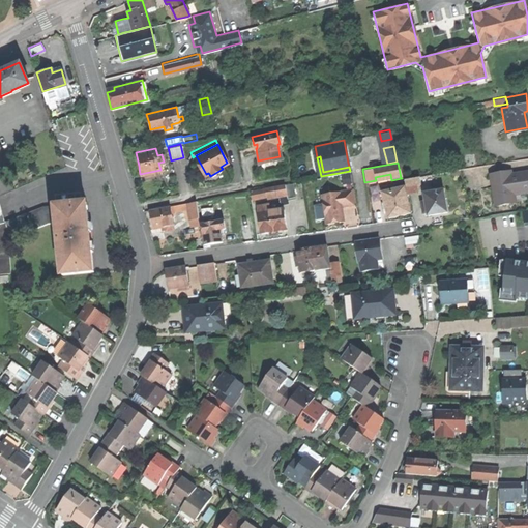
[(511,193),(527,189),(527,169),(508,172),(507,169),(488,172),(493,204),(512,200),(511,193)]
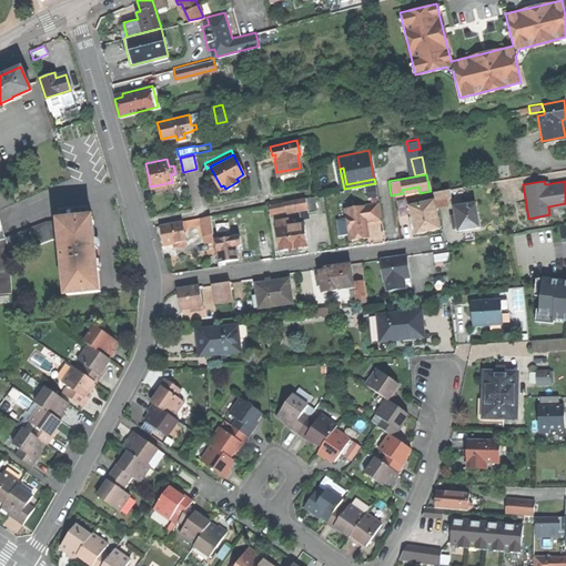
[(434,205),(446,204),(445,198),(450,196),(447,188),(430,191),(431,191),(434,205)]
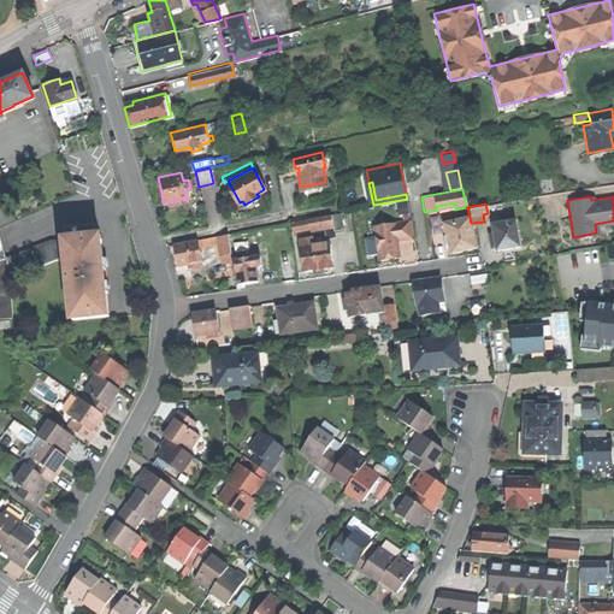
[(330,223),(331,226),(331,230),(341,228),(338,211),(306,218),(306,219),(289,222),(290,231),(330,223)]
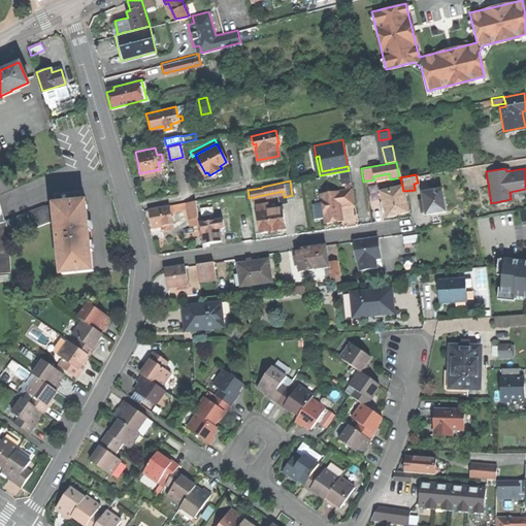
[(405,210),(400,186),(393,187),(392,183),(382,186),(383,190),(379,191),(383,210),(384,216),(405,210)]
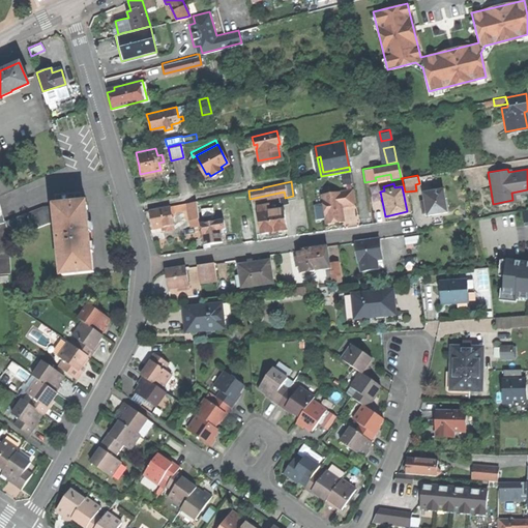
[(354,203),(352,188),(320,193),(324,223),(341,220),(340,205),(354,203)]
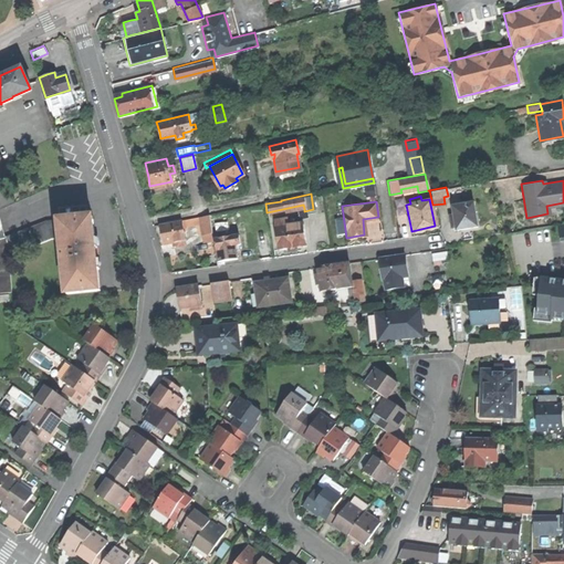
[(453,228),(474,226),(471,202),(450,206),(451,215),(448,215),(448,219),(449,223),(452,222),(453,228)]
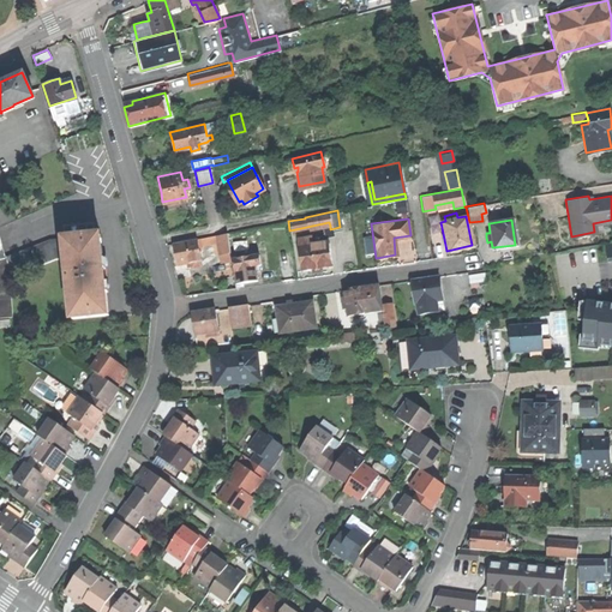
[(259,243),(268,241),(264,226),(257,228),(259,243)]
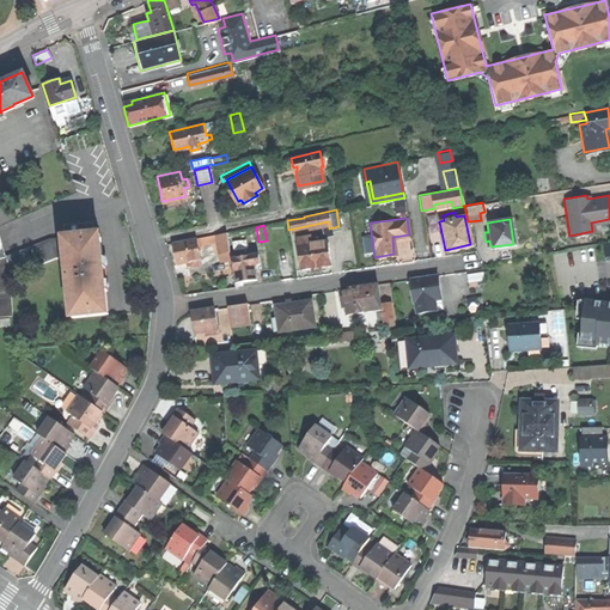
[(232,239),(251,235),(250,226),(231,230),(232,239)]
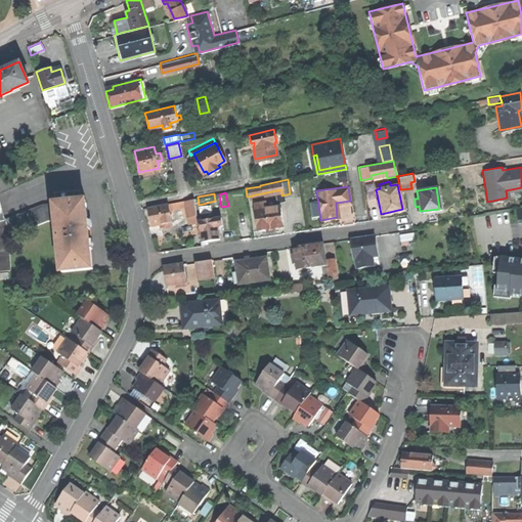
[(196,227),(193,215),(194,215),(192,198),(185,199),(187,216),(181,217),(183,229),(196,227)]
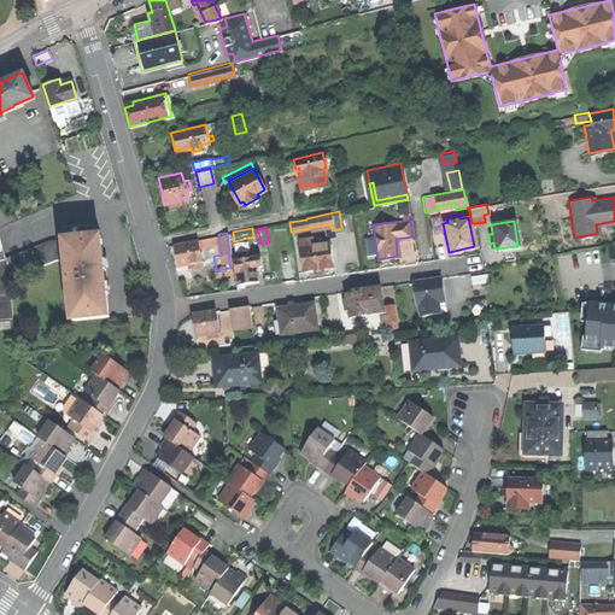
[(93,235),(63,239),(65,258),(71,318),(107,315),(105,292),(107,291),(106,281),(104,281),(104,274),(103,268),(105,268),(104,257),(101,257),(99,235),(93,235)]
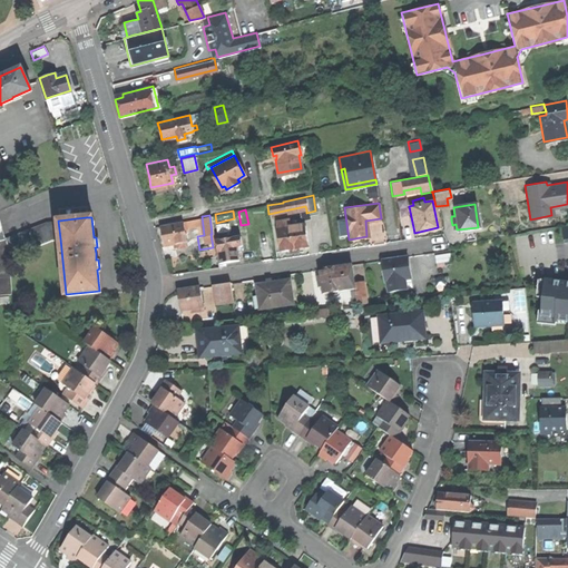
[(51,238),(60,238),(58,221),(46,222),(5,238),(7,247),(8,256),(51,238)]
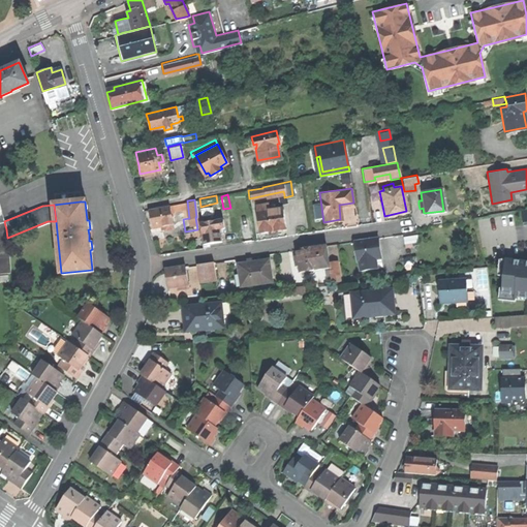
[(164,228),(172,227),(167,206),(148,210),(149,220),(151,227),(163,224),(164,228)]
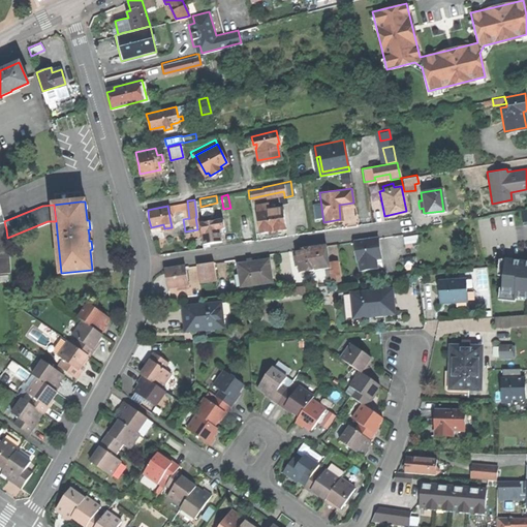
[(272,229),(283,228),(280,208),(266,210),(265,206),(255,208),(259,231),(272,229)]
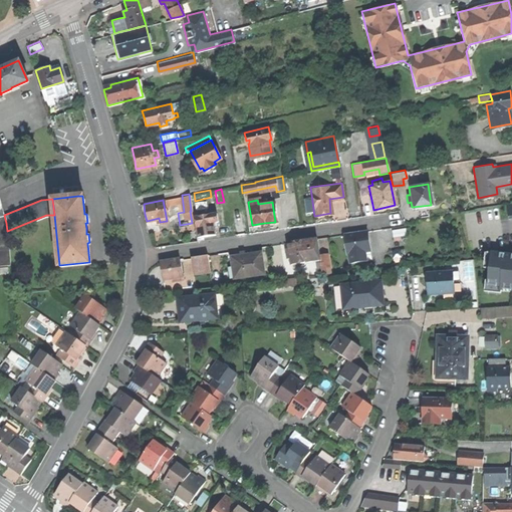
[(210,206),(199,208),(199,216),(193,217),(196,236),(208,235),(214,234),(212,222),(216,221),(215,213),(211,214),(210,206)]
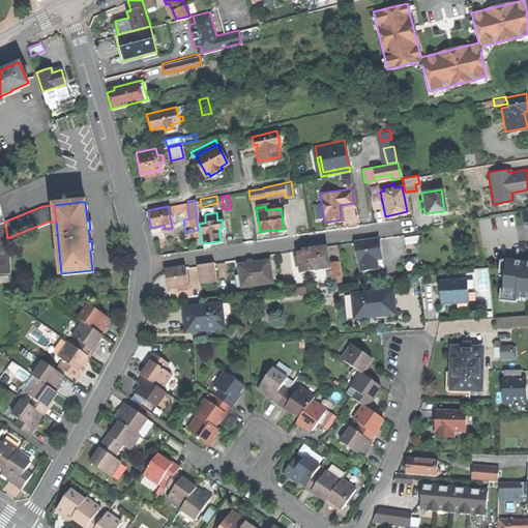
[(0,272),(9,272),(7,238),(6,230),(4,222),(0,223),(0,272)]
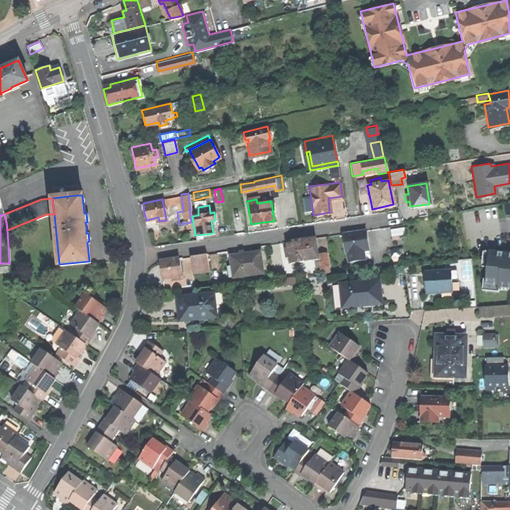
[(389,236),(401,234),(400,227),(388,229),(389,236)]
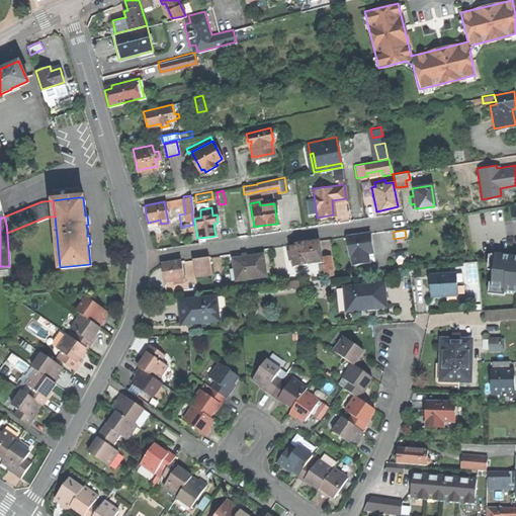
[(350,255),(351,263),(366,261),(365,253),(370,252),(367,232),(354,234),(345,235),(348,255),(350,255)]
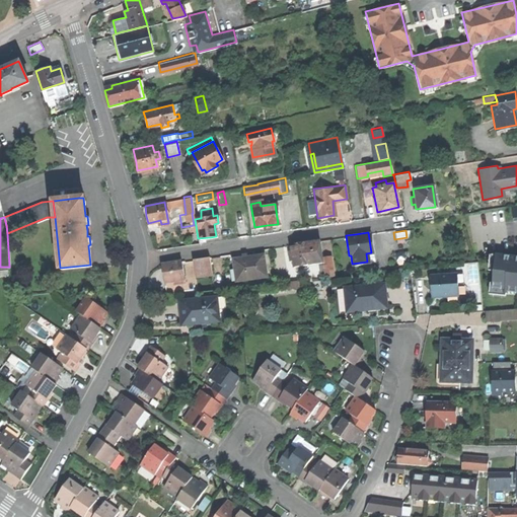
[(288,260),(291,260),(292,266),(321,262),(323,276),(331,275),(329,257),(321,259),(318,239),(298,242),(289,244),(290,250),(287,250),(288,260)]
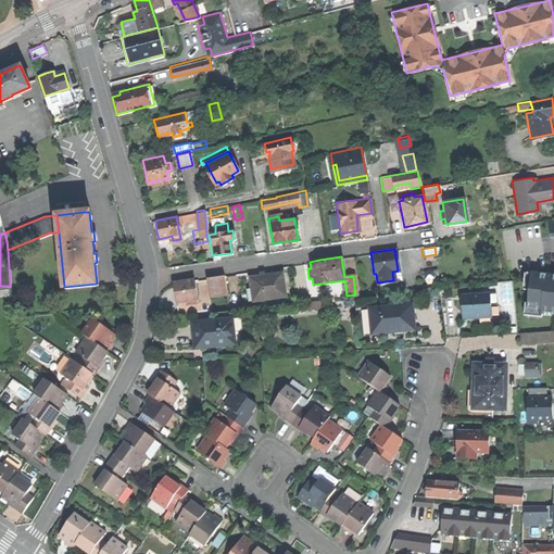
[(249,277),(250,289),(244,289),(247,301),(284,296),(280,272),(263,275),(263,272),(260,273),(257,273),(257,276),(249,277)]
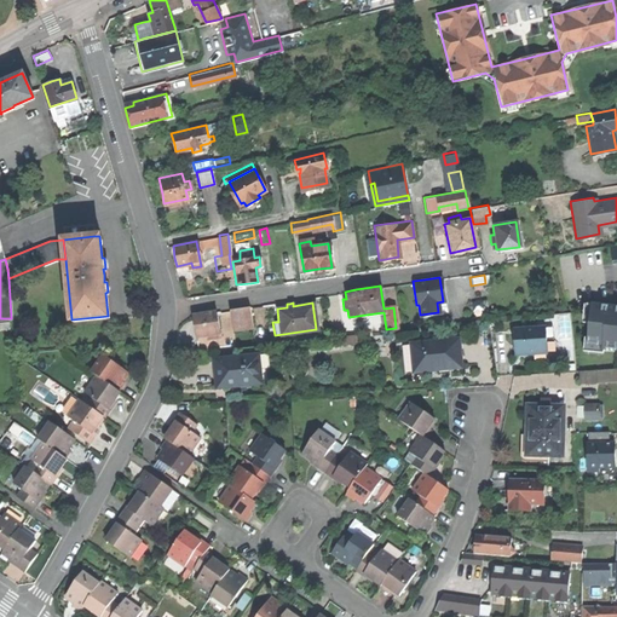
[(230,309),(231,317),(251,315),(249,305),(230,309)]
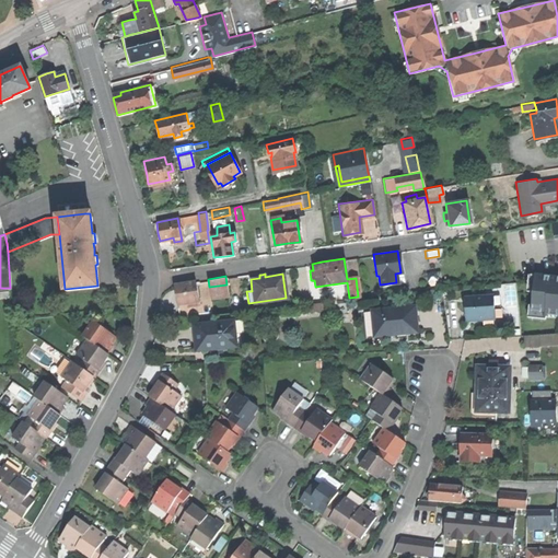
[(550,278),(535,276),(533,291),(532,290),(530,310),(544,312),(544,314),(557,315),(557,276),(550,276),(550,278)]
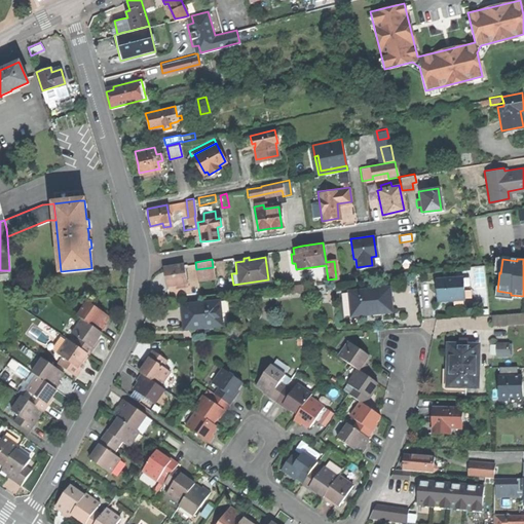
[(165,285),(185,282),(183,264),(174,265),(162,267),(164,277),(165,285)]
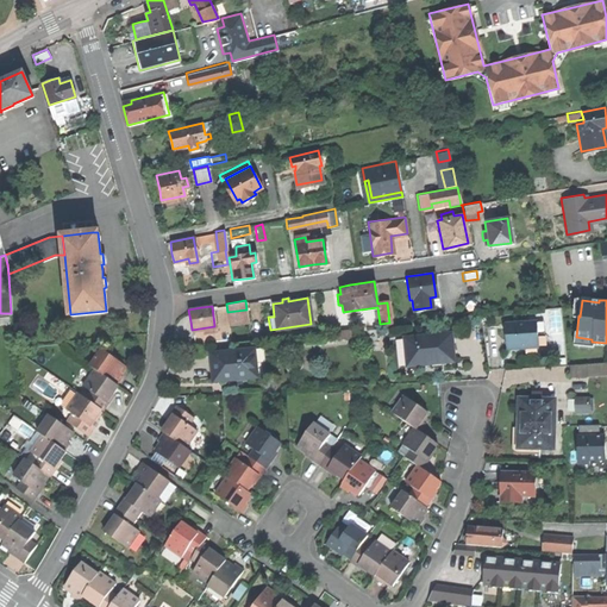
[(504,324),(505,348),(513,346),(536,345),(534,321),(504,324)]
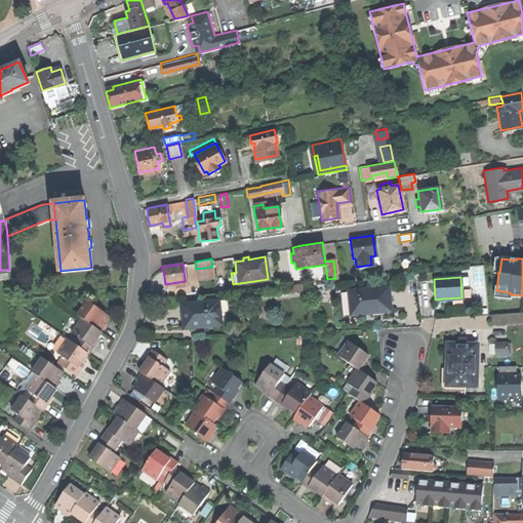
[(390,310),(387,286),(347,290),(350,314),(377,311),(390,310)]
